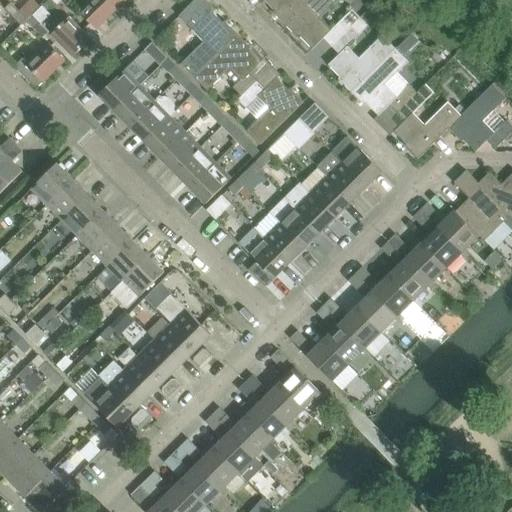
[(96,29),(105,21),(125,0),(91,0),(79,12),(91,24),(96,29)]
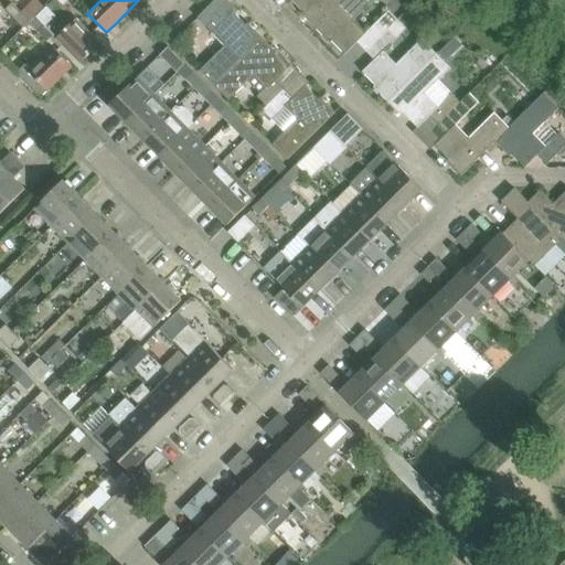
[(301,14),(316,29),(343,0),(290,0),(302,12),(301,14)]
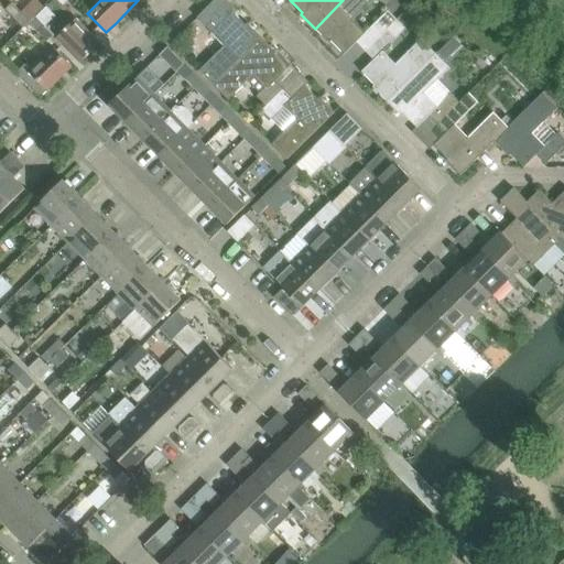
[(365,52),(387,30),(397,20),(388,11),(365,33),(353,21),(372,0),(343,0),(315,29),(329,43),(332,41),(344,54),(356,43),(365,52)]
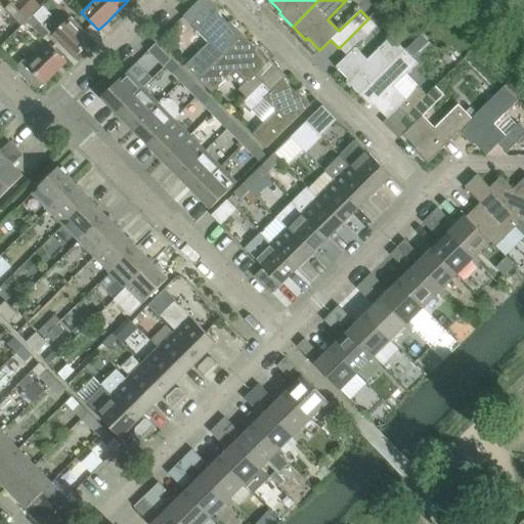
[(4,9),(13,18),(19,11),(10,3),(4,9)]
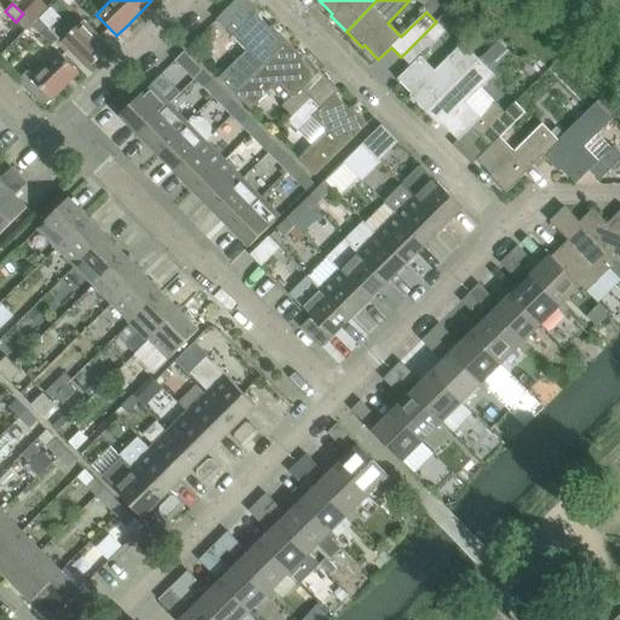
[(235,96),(241,91),(240,90),(288,42),(273,27),(270,28),(256,13),(242,27),(227,11),(217,19),(247,51),(219,79),(235,96)]
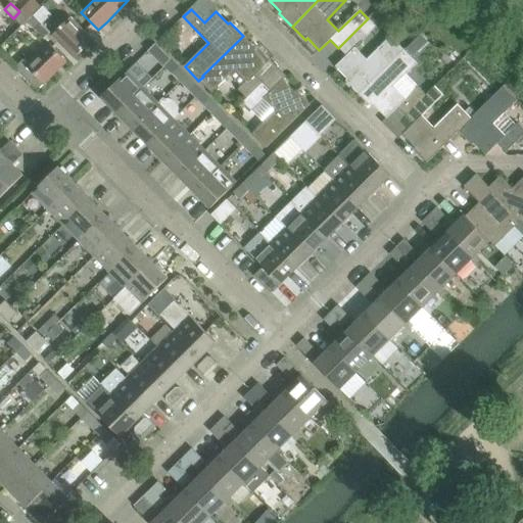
[(28,20),(19,11),(13,18),(21,27),(28,20)]
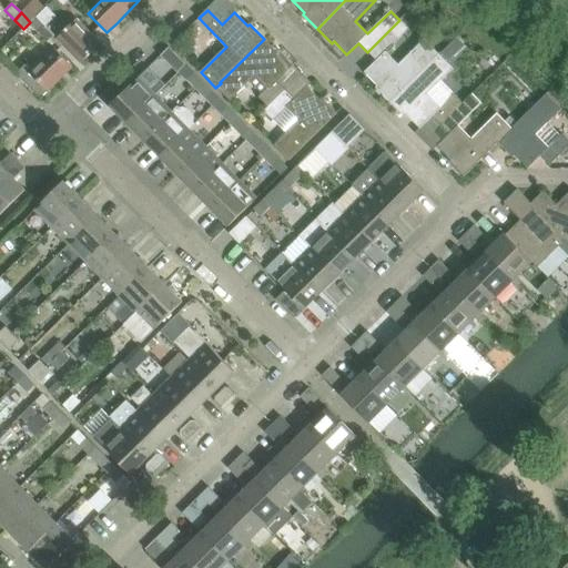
[(29,23),(38,33),(44,26),(36,17),(29,23)]
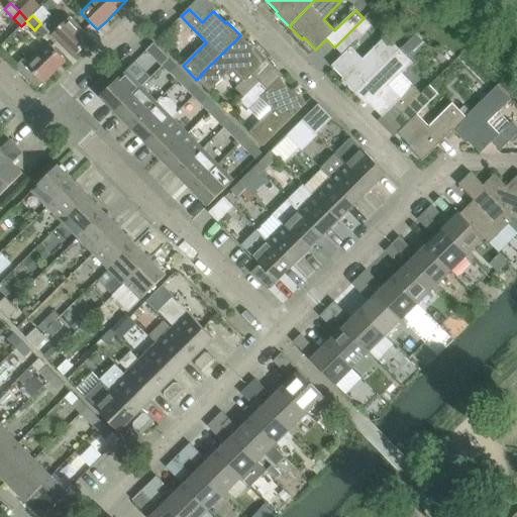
[(69,18),(52,35),(74,58),(91,40),(69,18)]
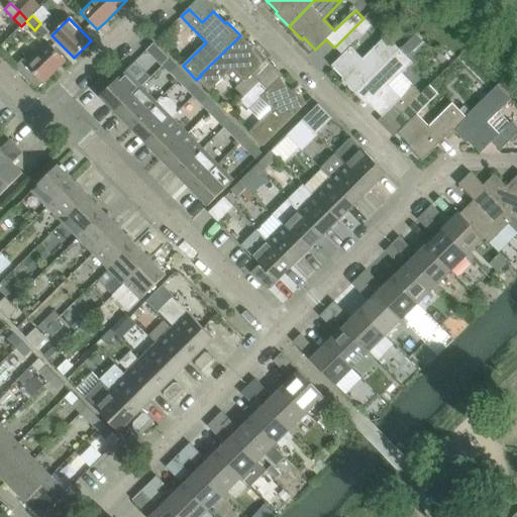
[(364,18),(354,27),(363,35),(372,26),(364,18)]
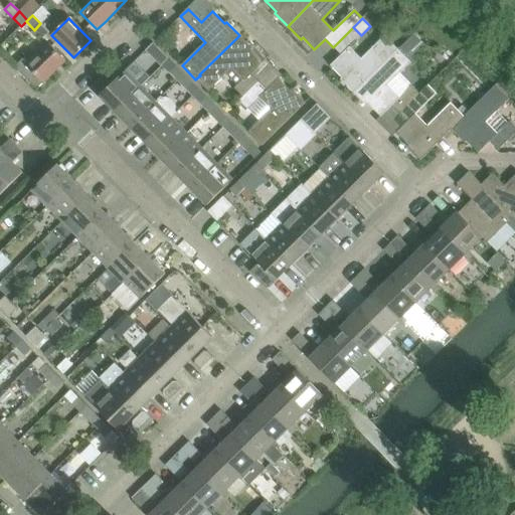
[(40,23),(34,30),(42,38),(48,32),(40,23)]
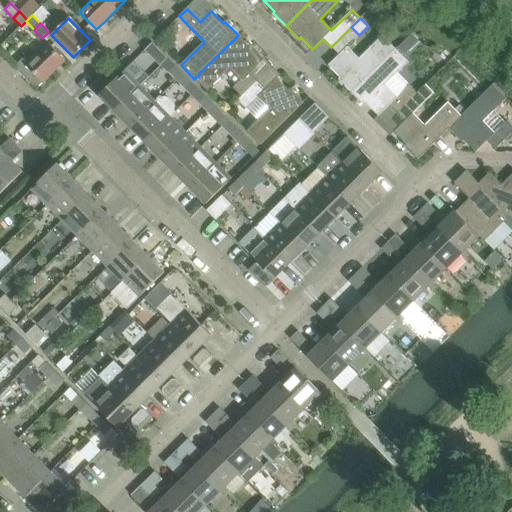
[(338,79),(351,92),(395,49),(382,36),(359,58),(347,47),(359,35),(351,27),(331,47),(339,55),(328,65),(340,77),(338,79)]
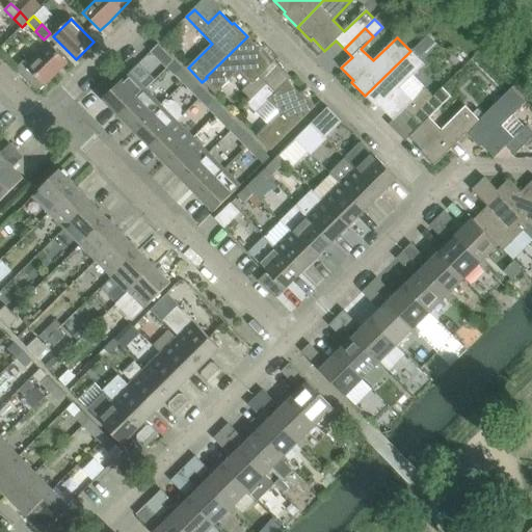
[(207,78),(202,82),(215,95),(233,78),(239,72),(251,84),(245,90),(244,91),(253,100),(267,84),(260,76),(274,61),(262,48),(260,49),(259,48),(255,44),(247,36),(206,77),(207,78)]
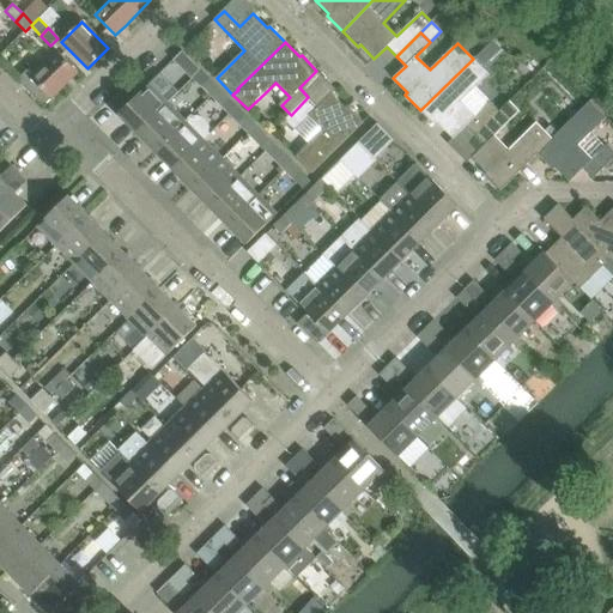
[(43,107),(52,98),(78,72),(58,52),(35,74),(29,68),(17,80),(43,107)]
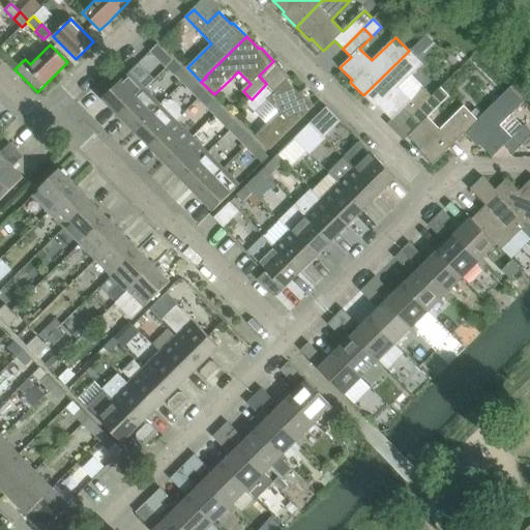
[(160,60),(167,54),(157,45),(151,51),(160,60)]
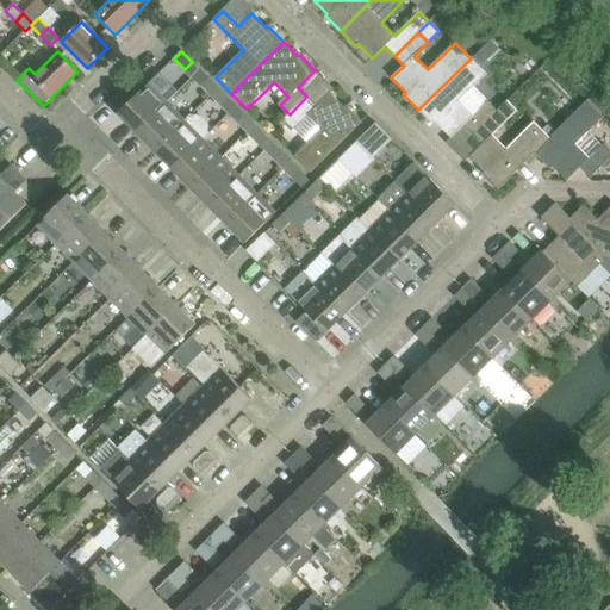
[(464,125),(473,135),(497,111),(487,101),(474,113),(461,100),(475,85),(486,74),(471,58),(418,110),(435,126),(436,124),(450,138),(464,125)]
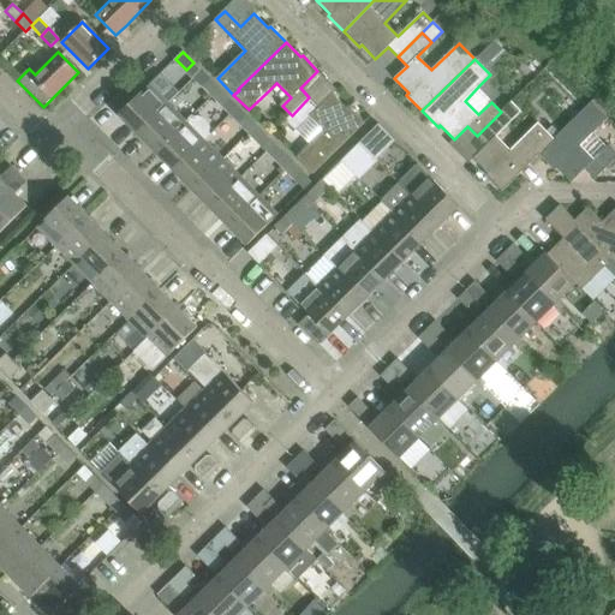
[(212,96),(220,89),(209,78),(202,85),(212,96)]
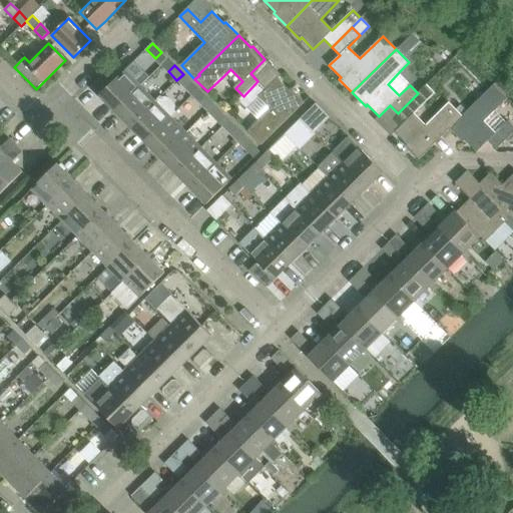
[(90,87),(114,111),(140,86),(124,70),(116,79),(107,70),(90,87)]
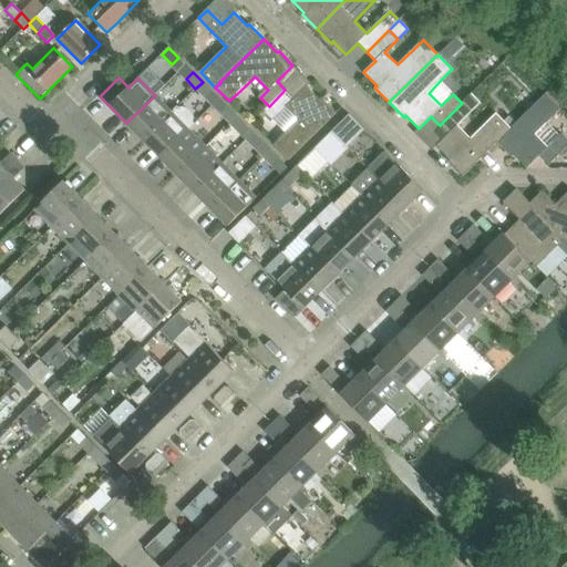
[(203,82),(195,89),(205,99),(213,92),(203,82)]
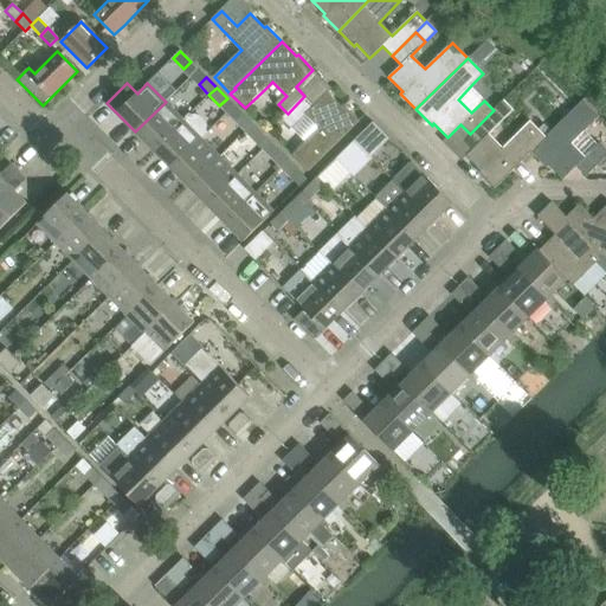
[(304,96),(288,114),(282,118),(291,129),(305,115),(320,128),(291,156),(308,172),(360,121),(343,104),(341,107),(328,92),(315,105),(305,96),(304,96)]
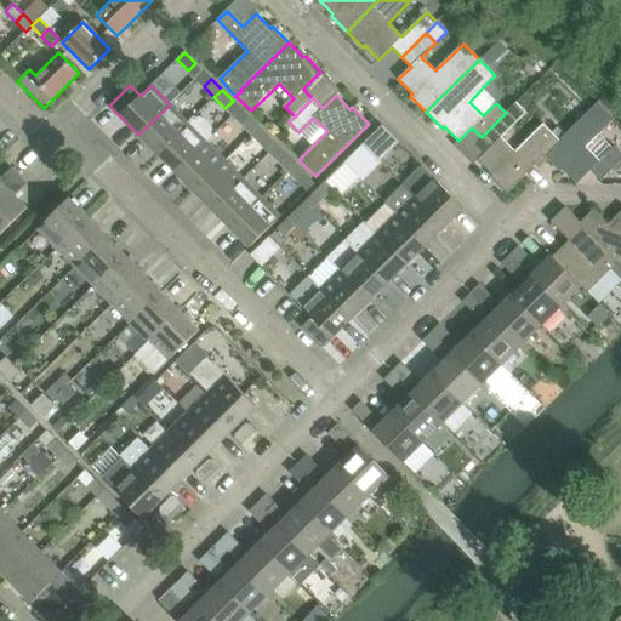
[(524,176),(545,157),(560,141),(559,141),(543,124),(539,129),(517,149),(503,135),(525,114),(527,113),(516,103),(506,113),(482,137),(491,147),(478,160),(493,175),(490,177),(507,193),(524,176)]
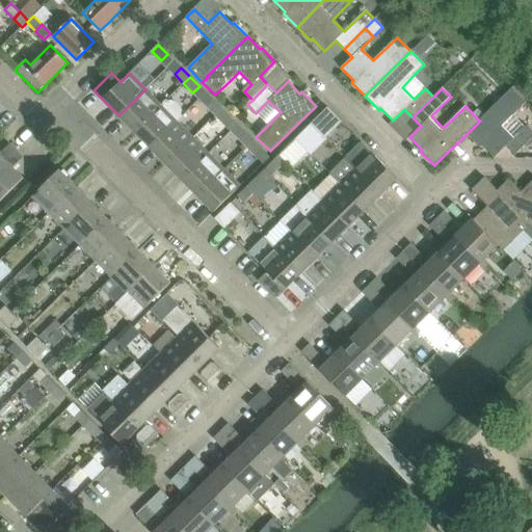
[(480,121),(467,134),(480,148),(482,145),(495,158),(506,147),(514,156),(531,137),(531,131),(527,126),(523,129),(514,138),(502,126),(511,116),(526,103),(511,88),(479,121),(480,121)]
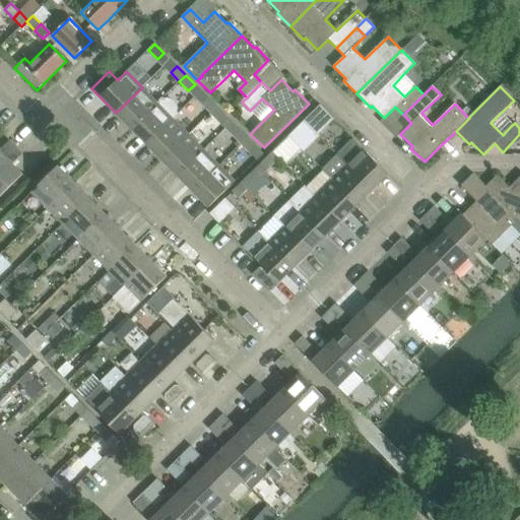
[(116,113),(131,129),(157,104),(142,87),(116,113)]
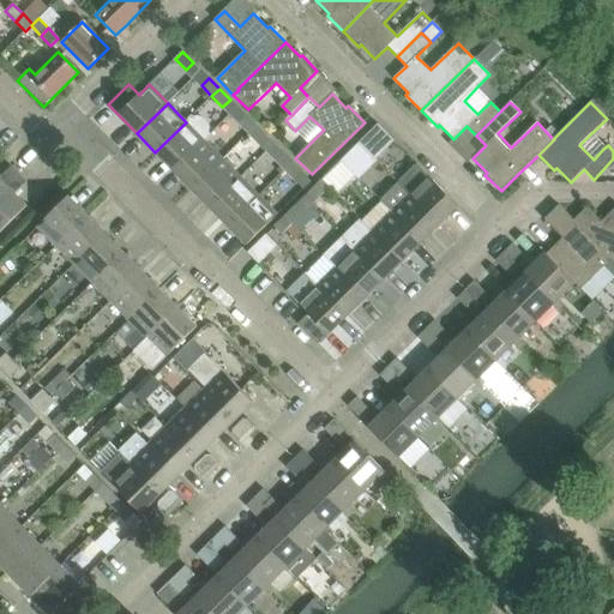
[(245,115),(238,122),(248,133),(256,126),(245,115)]
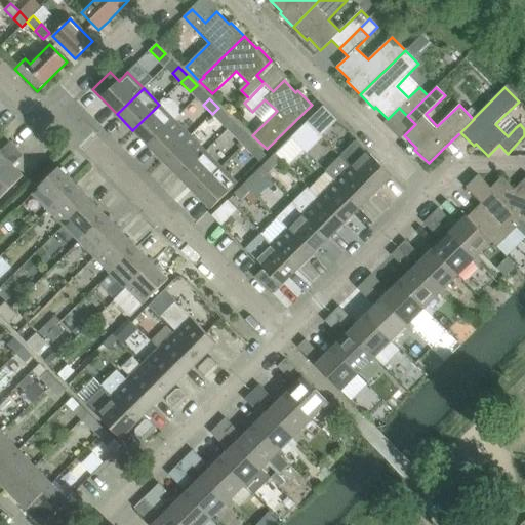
[(149,146),(174,120),(178,116),(177,114),(178,110),(178,109),(176,106),(175,105),(174,104),(173,103),(171,102),(169,101),(165,102),(163,99),(159,105),(132,130),(149,146)]
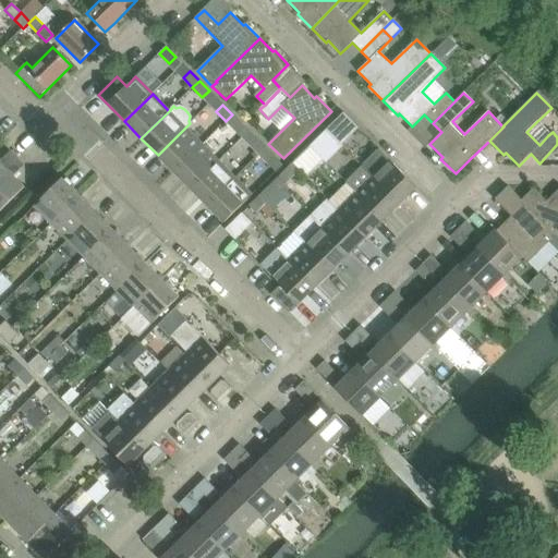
[(242,108),(238,112),(247,121),(257,111),(254,108),(250,112),(246,112),(242,108)]
